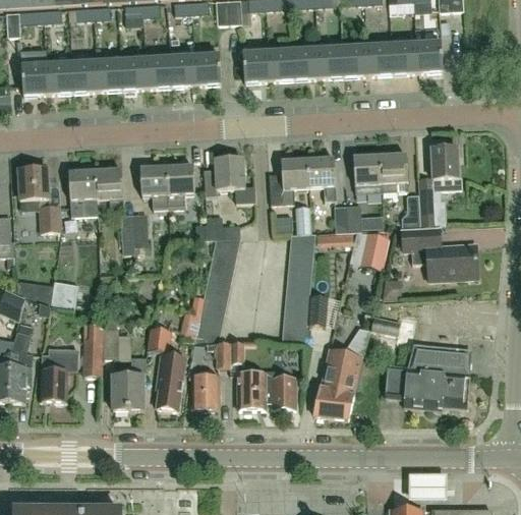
[(216,0),(218,24),(229,24),(228,0),(216,0)]
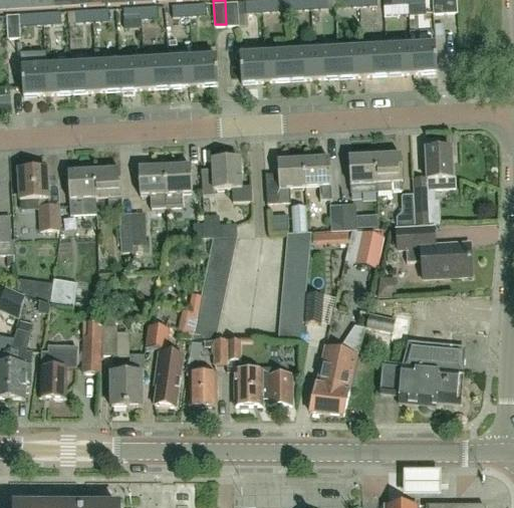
[(225,0),(226,24),(238,23),(237,0),(225,0)]
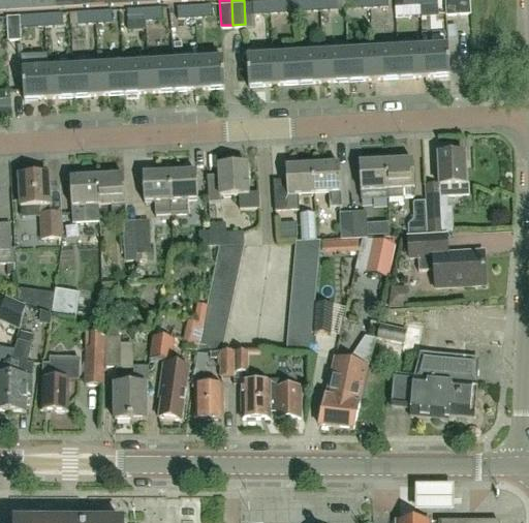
[(270,9),(270,0),(253,0),(254,10),(270,9)]
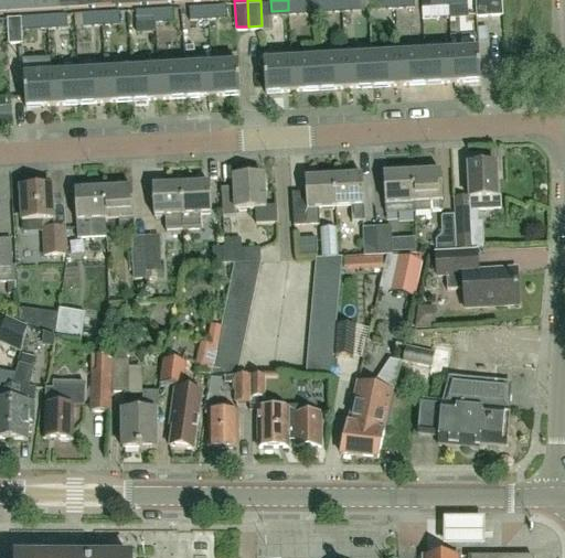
[(288,0),(288,10),(307,9),(306,0),(288,0)]
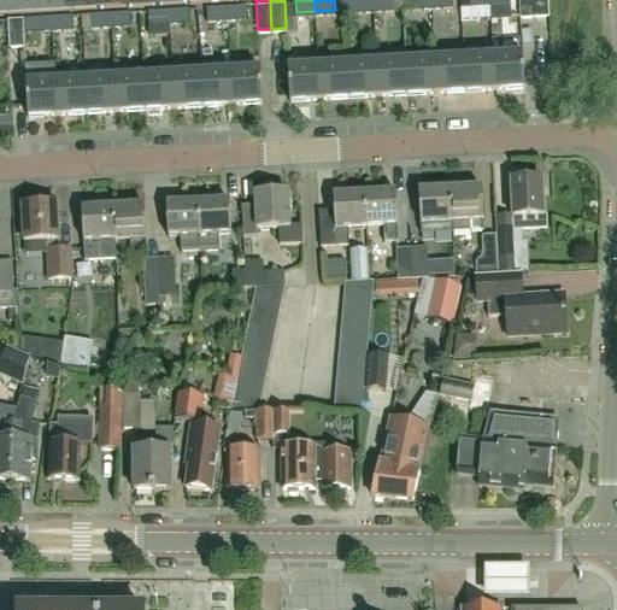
[(372,9),(372,0),(352,0),(352,10),(372,9)]
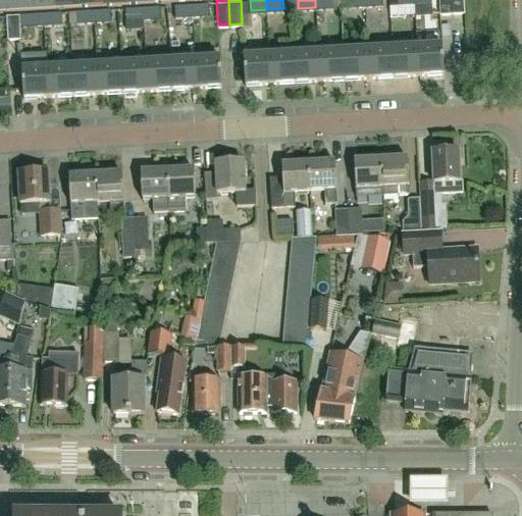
[(438,0),(439,11),(452,11),(451,0),(438,0)]
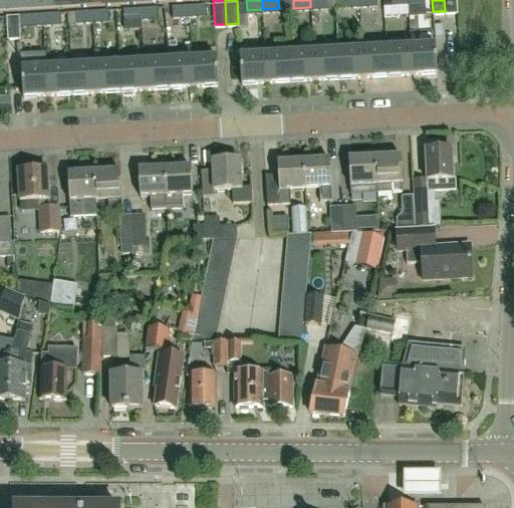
[(444,0),(445,11),(457,10),(456,0),(444,0)]
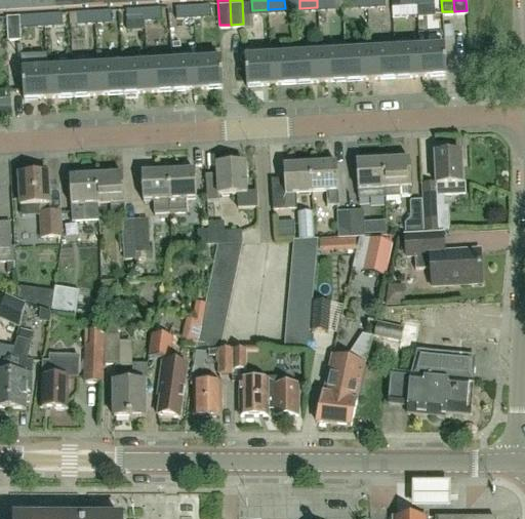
[(210,1),(193,2),(194,14),(211,13),(210,1)]
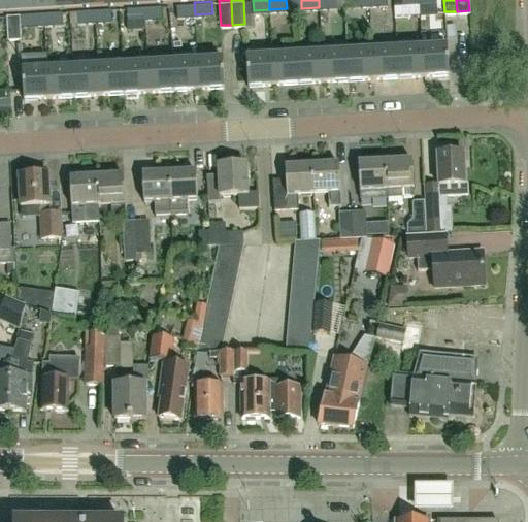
[(195,14),(194,2),(176,3),(176,15),(195,14)]
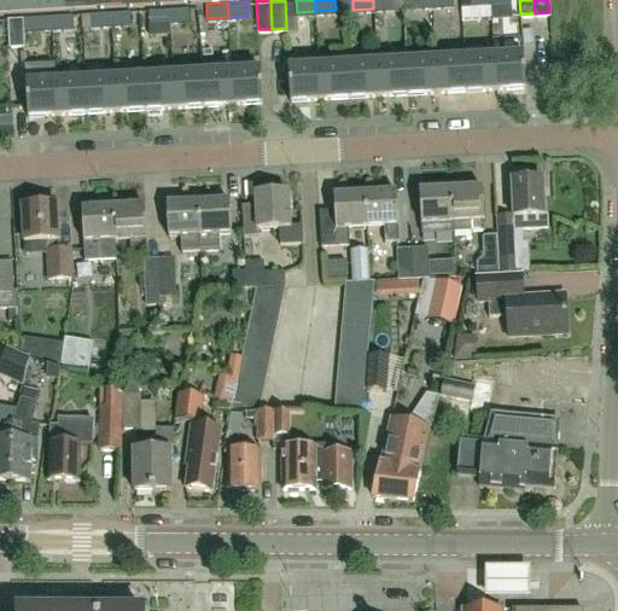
[(188,4),(168,5),(169,19),(190,18),(188,4)]
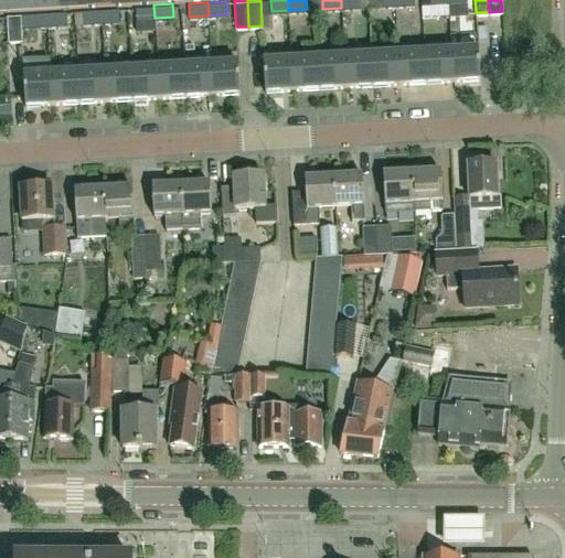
[(155,18),(153,4),(136,6),(137,19),(155,18)]
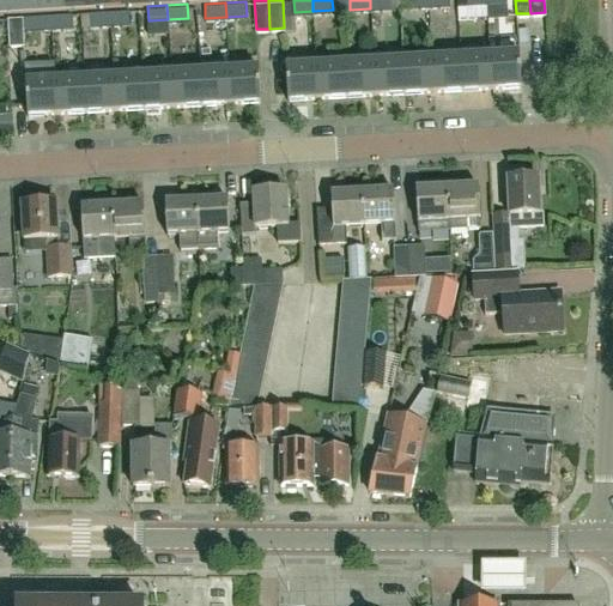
[(109,8),(110,23),(131,22),(129,7),(109,8)]
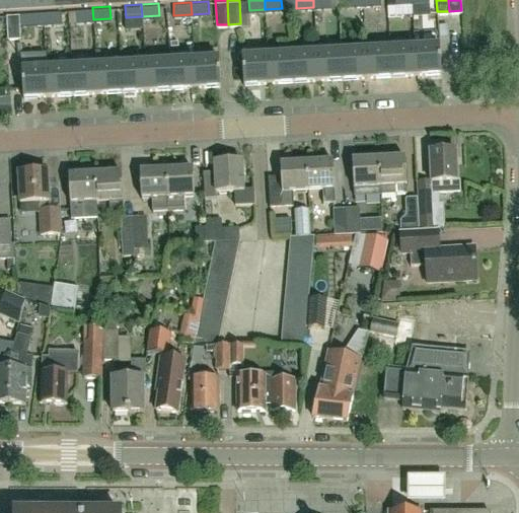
[(93,19),(92,7),(75,9),(76,20),(93,19)]
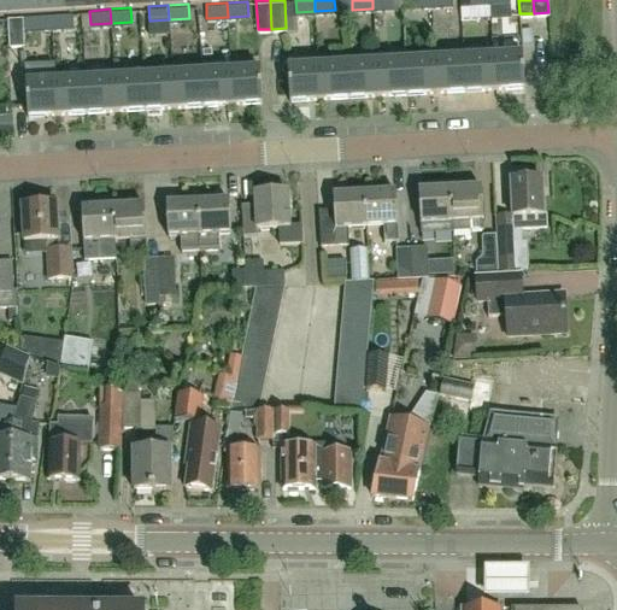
[(72,11),(47,12),(48,27),(72,25),(72,11)]
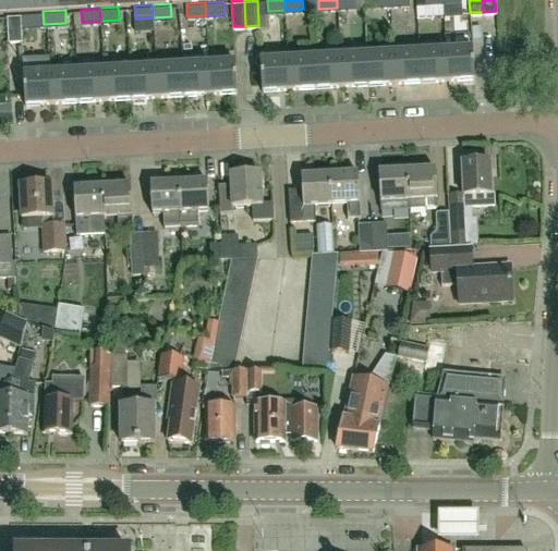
[(43,11),(21,13),(22,26),(44,24),(43,11)]
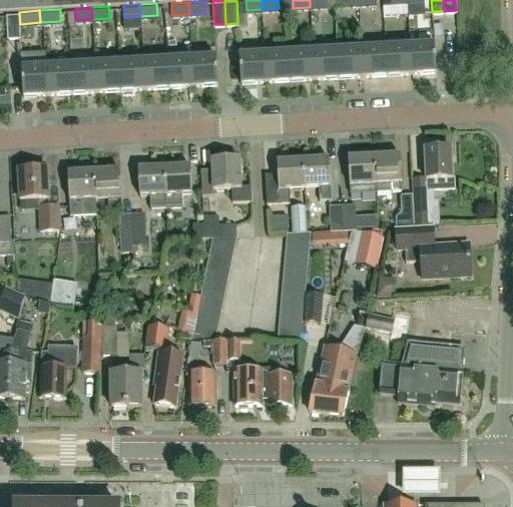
[(19,12),(6,12),(7,36),(21,35),(20,24),(19,12)]
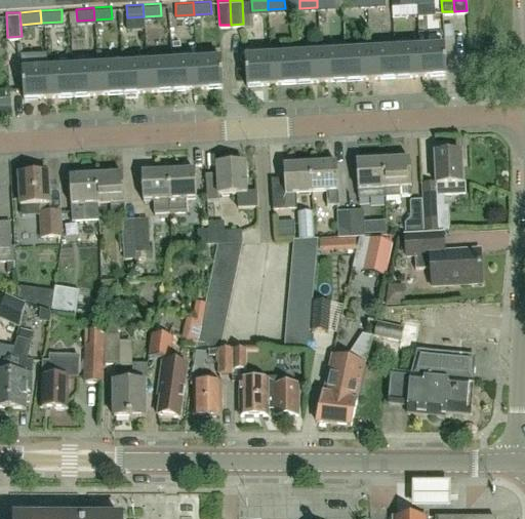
[(445,44),(419,46),(421,74),(447,72),(445,44)]
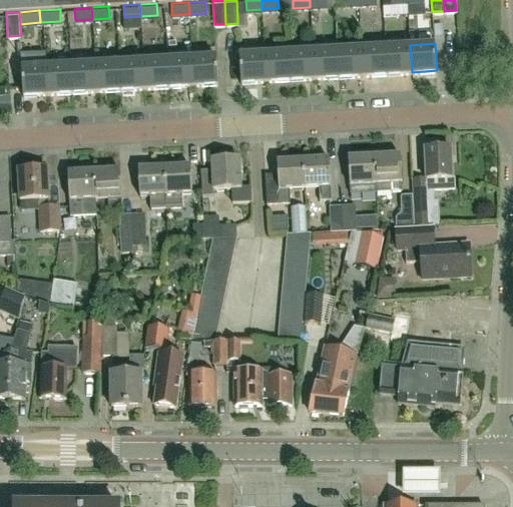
[(410,45),(386,46),(387,73),(412,72),(410,45)]
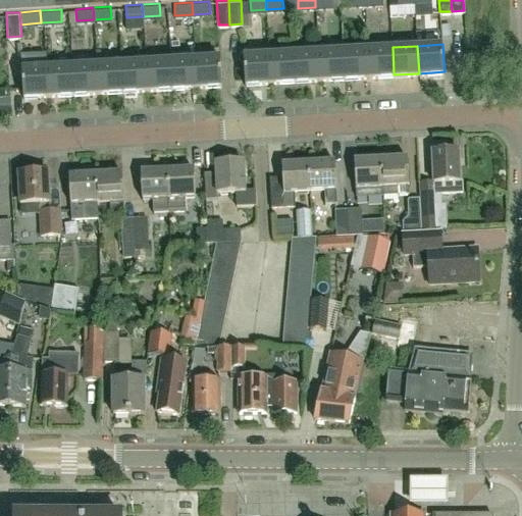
[(393,47),(367,48),(369,75),(394,74),(393,47)]
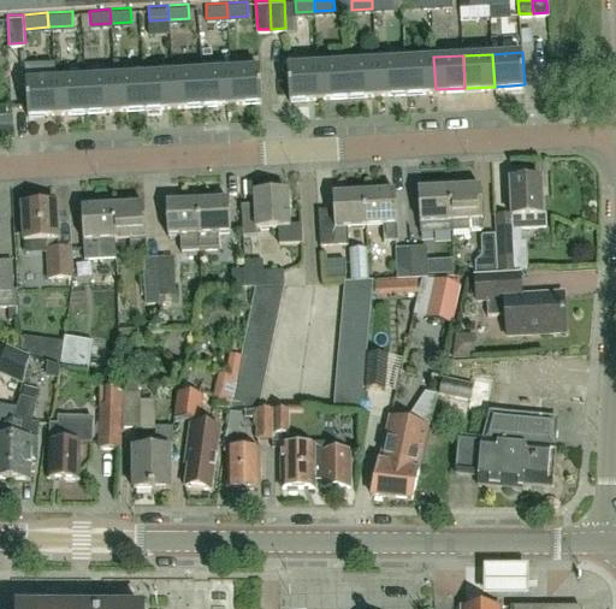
[(433,57),(404,59),(407,92),(436,89),(433,57)]
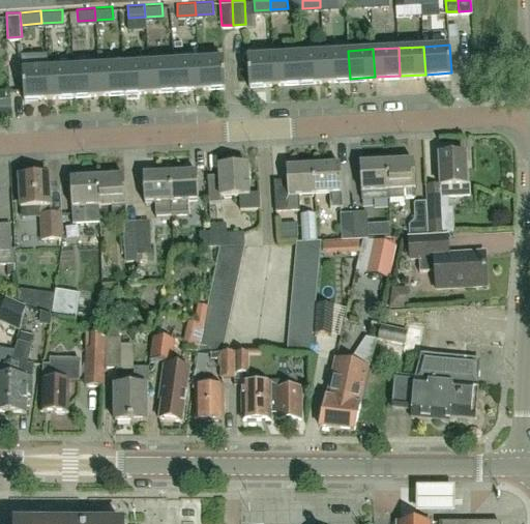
[(348,51),(323,52),(324,80),(350,79),(348,51)]
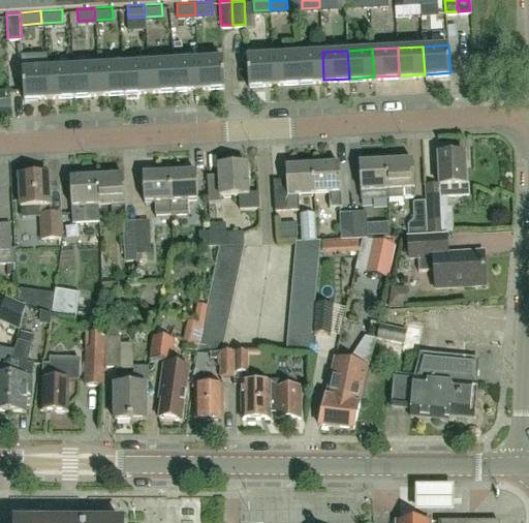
[(322,52),(298,53),(299,81),(323,80),(322,52)]
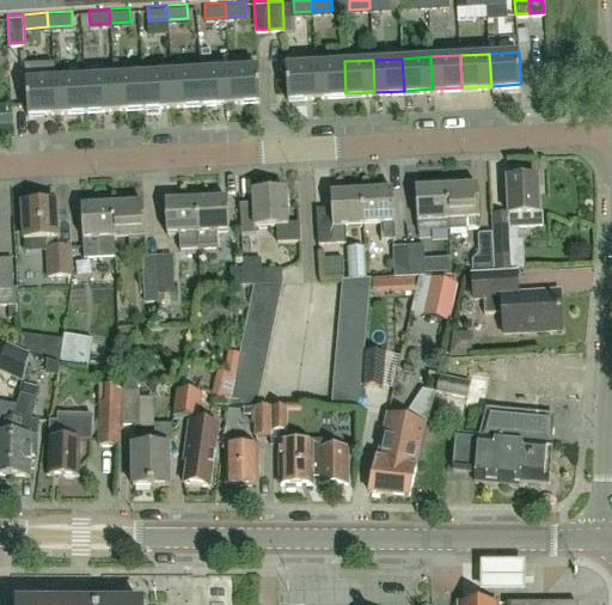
[(344,61),(316,63),(317,96),(346,93),(344,61)]
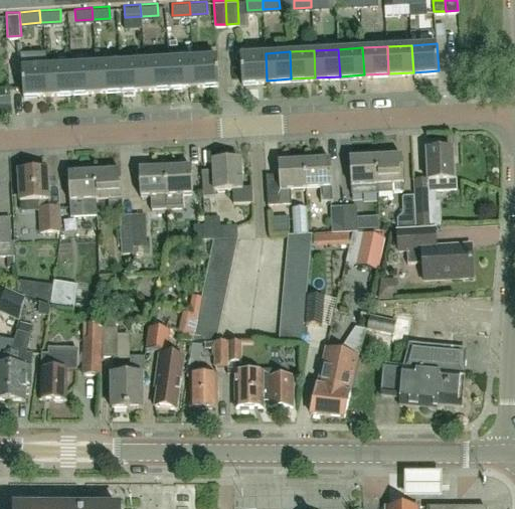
[(267,80),(266,53),(240,54),(242,81),(267,80)]
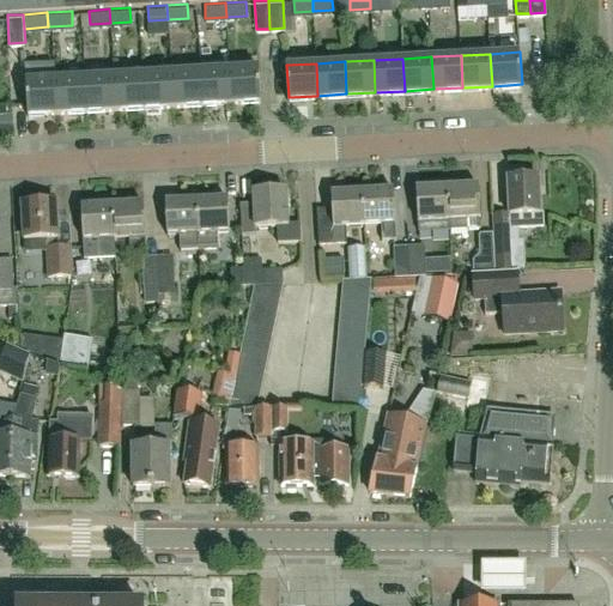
[(229,68),(231,101),(261,100),(259,66),(229,68)]
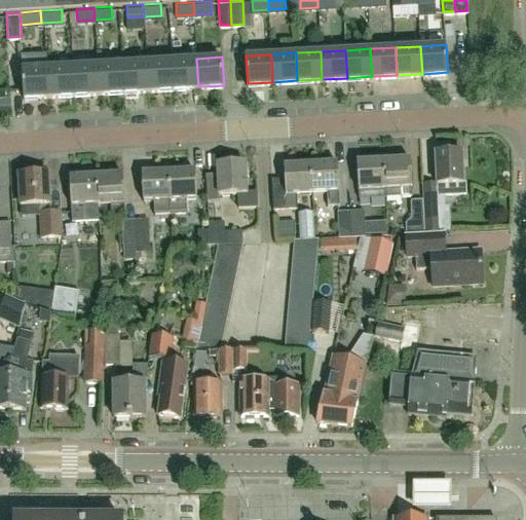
[(198,86),(196,59),(172,60),(174,88),(198,86)]
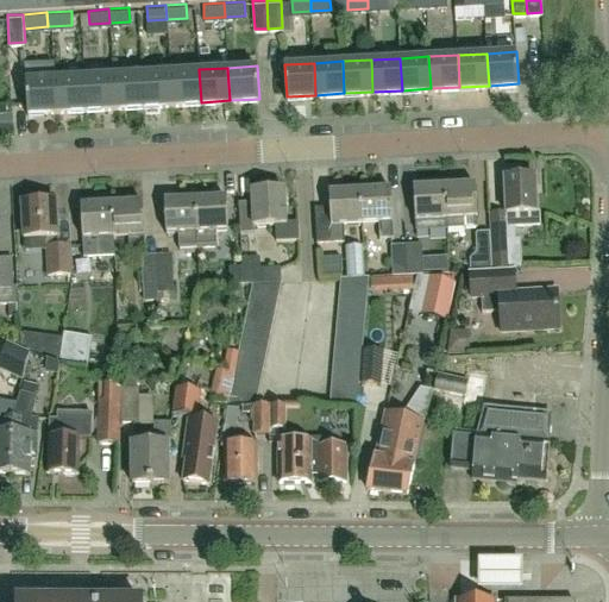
[(199,69),(170,70),(171,104),(201,102),(199,69)]
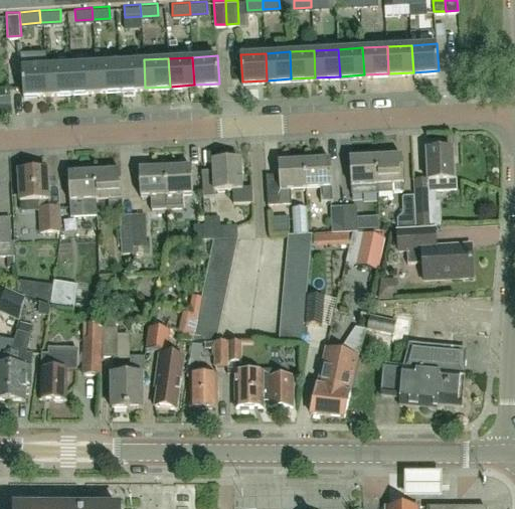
[(144,59),(119,61),(121,89),(145,88),(144,59)]
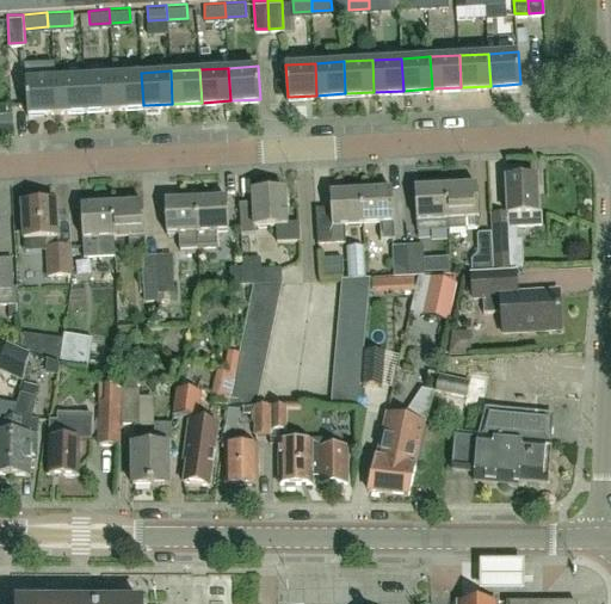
[(141,73),(112,74),(115,108),(143,105),(141,73)]
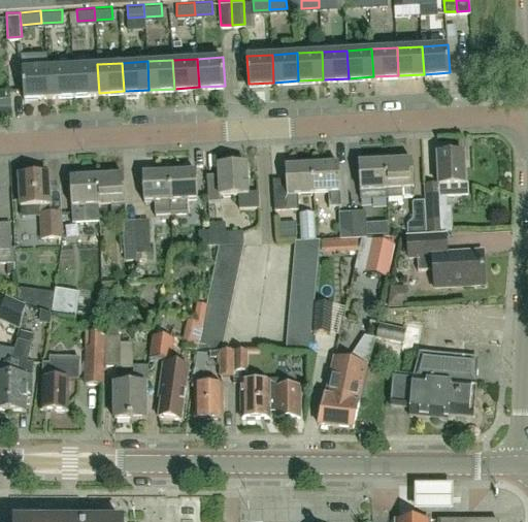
[(97,64),(72,65),(73,94),(99,93),(97,64)]
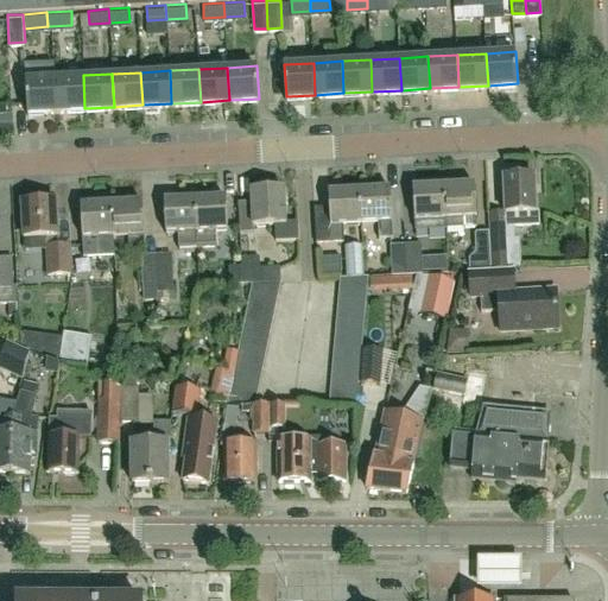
[(83,75),(55,77),(57,109),(84,108),(83,75)]
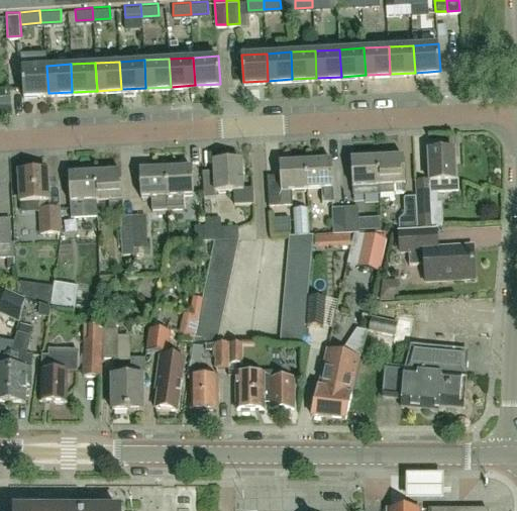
[(48,93),(46,66),(21,67),(23,95),(48,93)]
